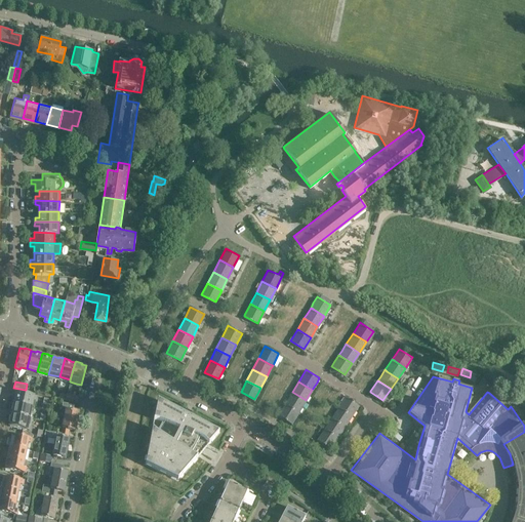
[(14,396),(13,401),(33,405),(34,399),(36,399),(37,394),(35,394),(16,390),(15,396),(14,396)]
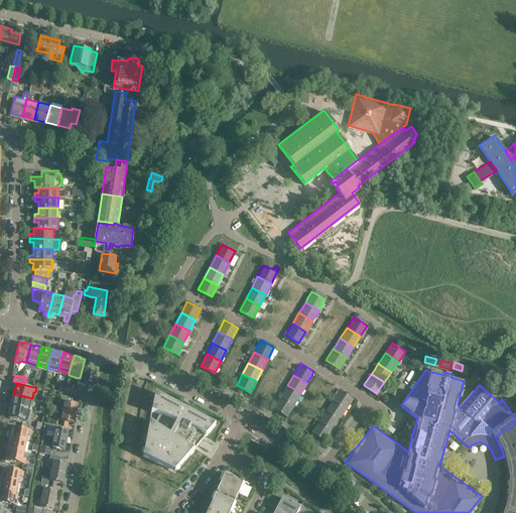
[(65,391),(76,394),(78,388),(66,385),(65,390),(65,391)]
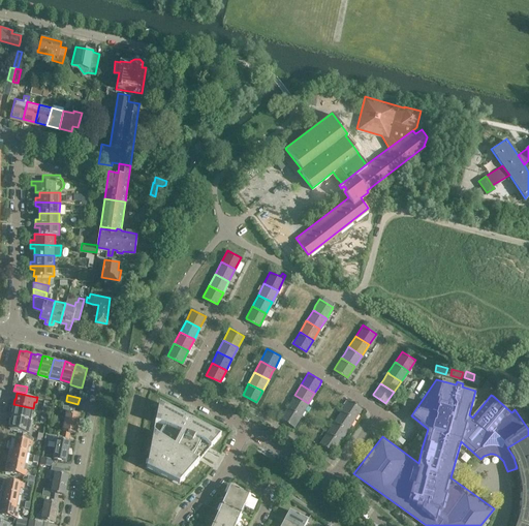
[(294,395),(287,406),(301,414),(308,403),(294,395)]
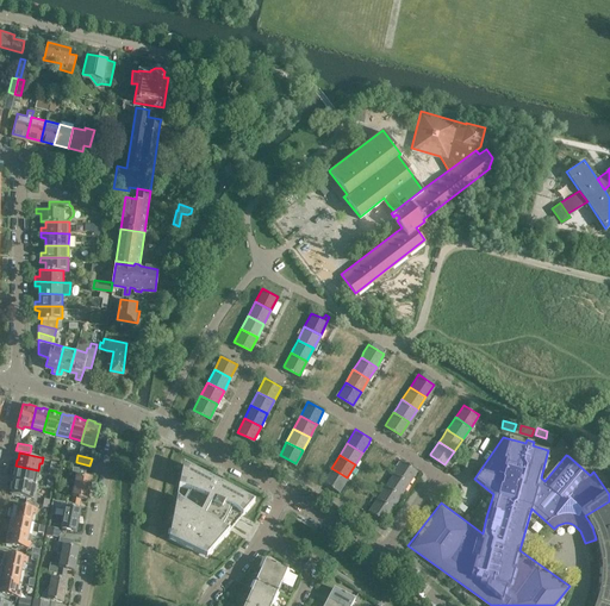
[(402,458),(393,472),(409,481),(414,474),(417,468),(402,458)]
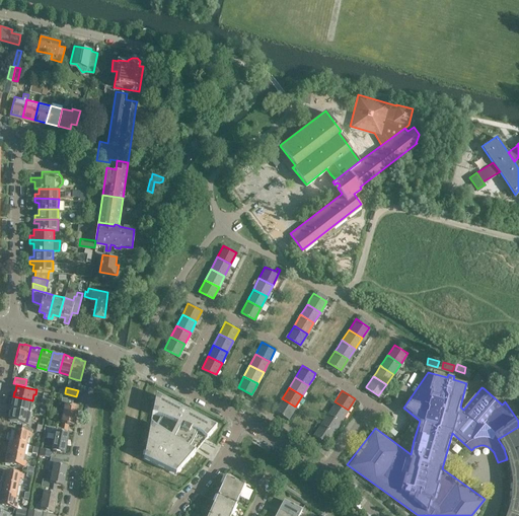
[(145,450),(143,456),(175,471),(196,449),(198,446),(199,445),(203,440),(204,440),(204,439),(206,437),(216,425),(188,410),(187,410),(188,409),(181,406),(180,407),(180,406),(155,392),(155,394),(150,421),(150,423),(148,431),(147,435),(145,445),(145,450)]
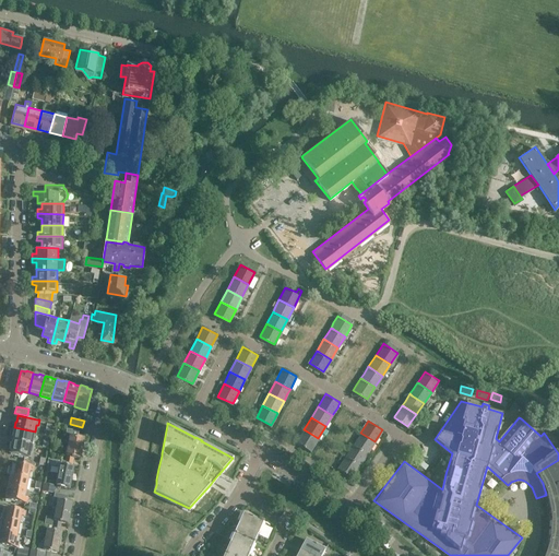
[(67,454),(66,459),(72,460),(73,454),(80,457),(83,436),(78,435),(80,428),(67,426),(66,434),(69,434),(66,454),(67,454)]
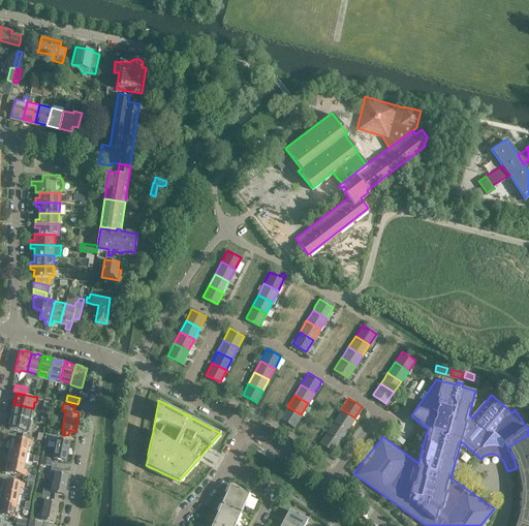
[(13,410),(12,415),(31,420),(33,408),(13,404),(11,410),(13,410)]
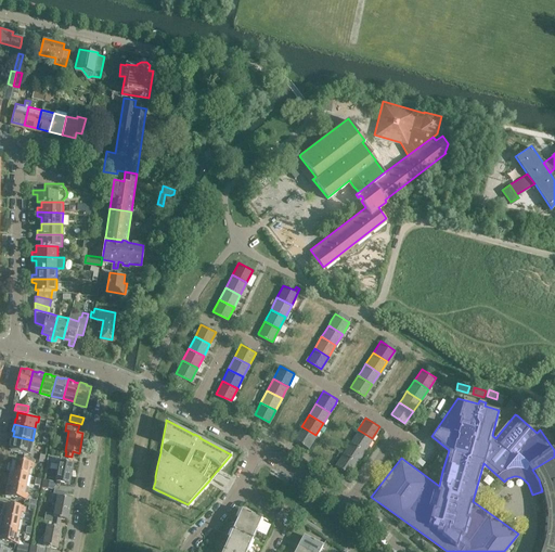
[(301,426),(294,438),(309,447),(313,439),(315,435),(301,426)]
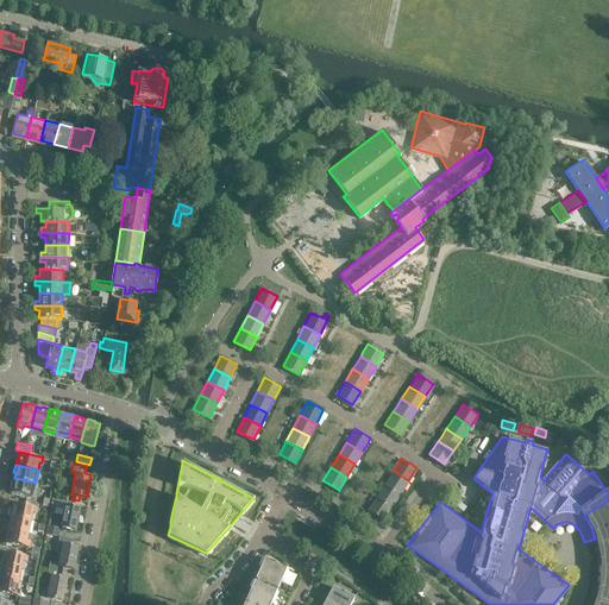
[(393,471),(384,483),(400,493),(408,480),(393,471)]
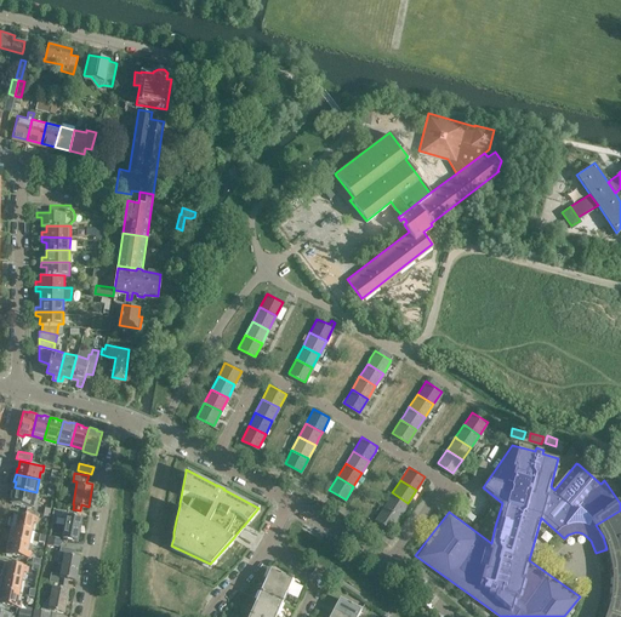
[(39,492),(36,492),(15,487),(13,489),(12,489),(11,495),(12,496),(11,501),(36,506),(39,492)]
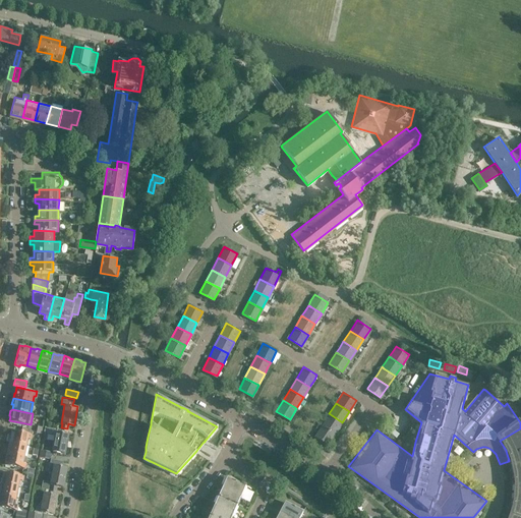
[(329,413),(322,424),(333,432),(335,433),(339,426),(342,422),(329,413)]
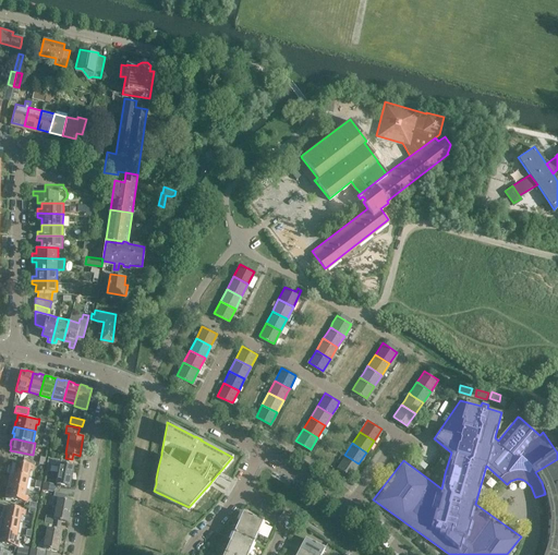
[(344,455),(337,466),(351,475),(359,463),(356,462),(344,455)]
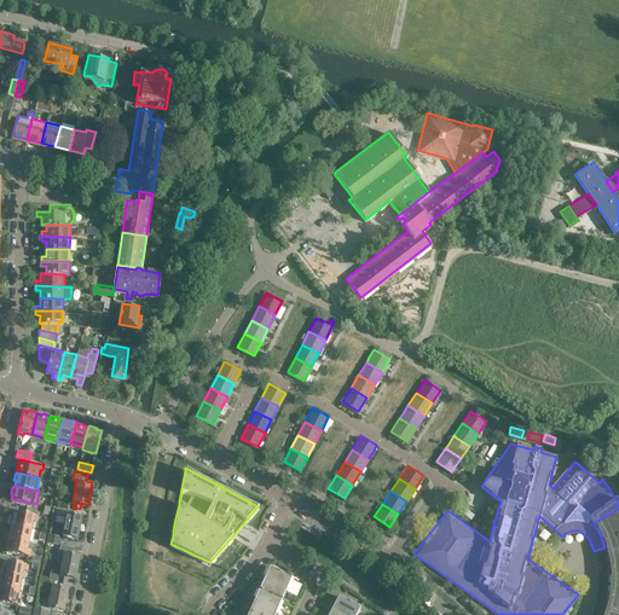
[(19,510),(15,509),(13,514),(11,514),(9,521),(12,522),(11,523),(34,528),(36,520),(38,521),(39,515),(40,510),(34,509),(27,508),(25,512),(19,511),(19,510)]
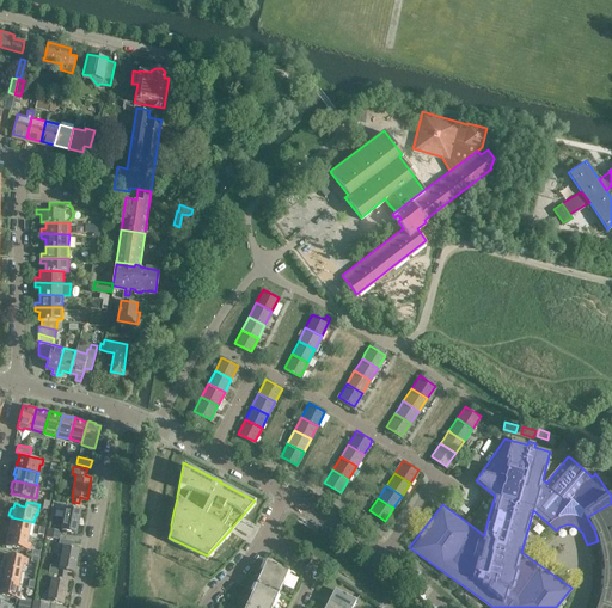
[(65,505),(61,526),(62,526),(61,529),(75,532),(80,509),(78,509),(79,503),(72,502),(71,507),(65,505)]
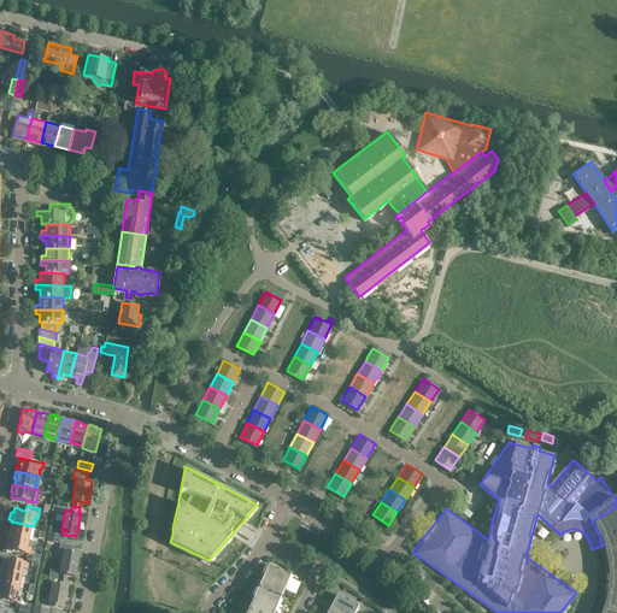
[(616,612),(616,507),(592,522),(599,532),(600,537),(603,544),(604,546),(605,553),(607,563),(607,567),(610,567),(611,572),(607,572),(607,579),(606,590),(610,590),(607,600),(605,600),(603,608),(600,612),(616,612)]
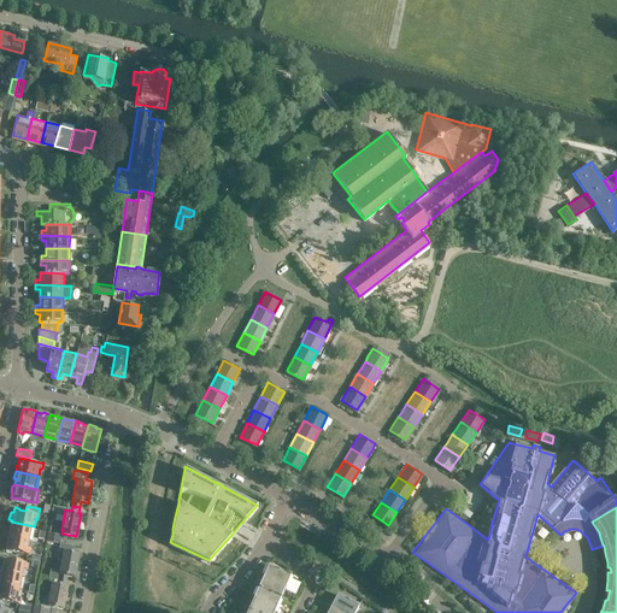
[(10,528),(9,528),(7,535),(31,540),(34,526),(11,522),(10,528)]
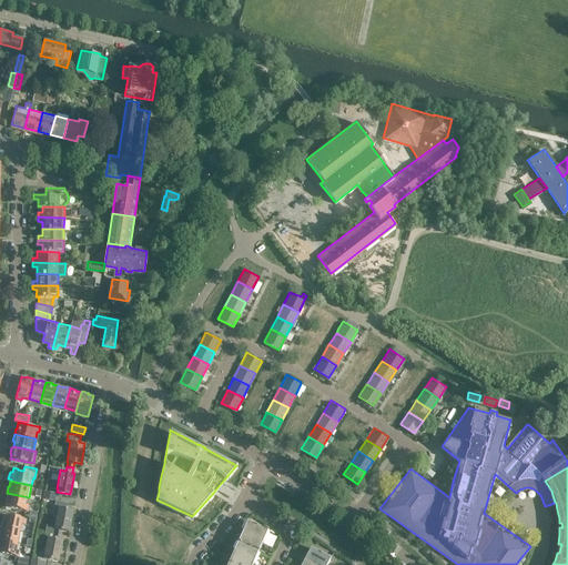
[(44,488),(43,495),(56,497),(57,491),(44,488)]
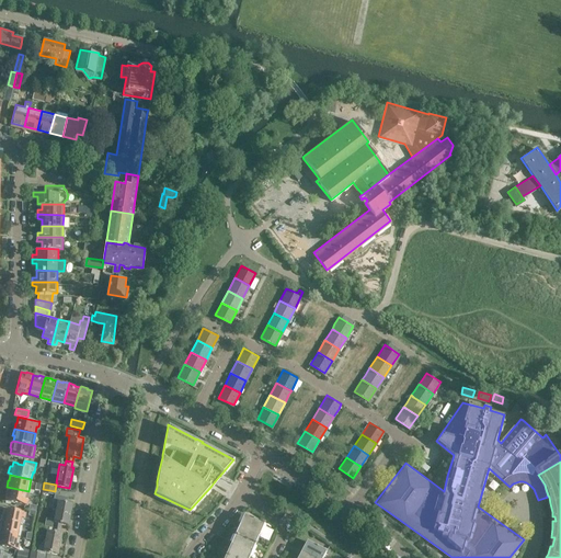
[(7,487),(6,492),(7,493),(6,500),(10,501),(10,500),(27,503),(29,498),(27,498),(29,491),(7,487)]
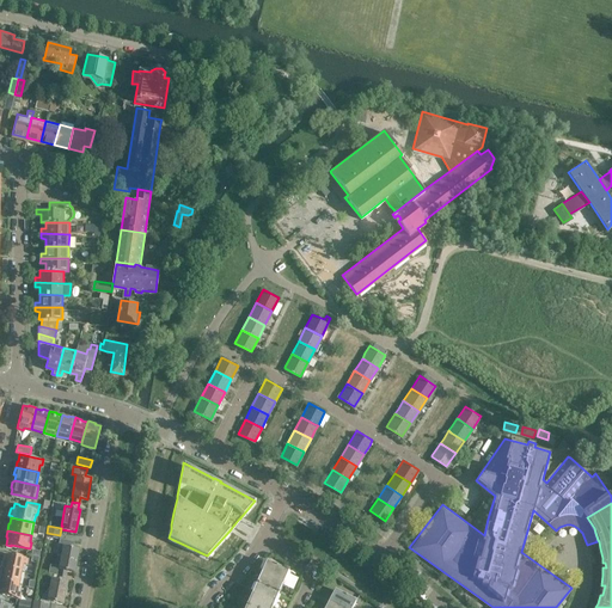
[(59,567),(59,572),(66,573),(67,569),(74,570),(78,547),(72,546),(74,539),(60,536),(59,545),(62,545),(60,558),(55,557),(54,566),(59,566),(59,567)]
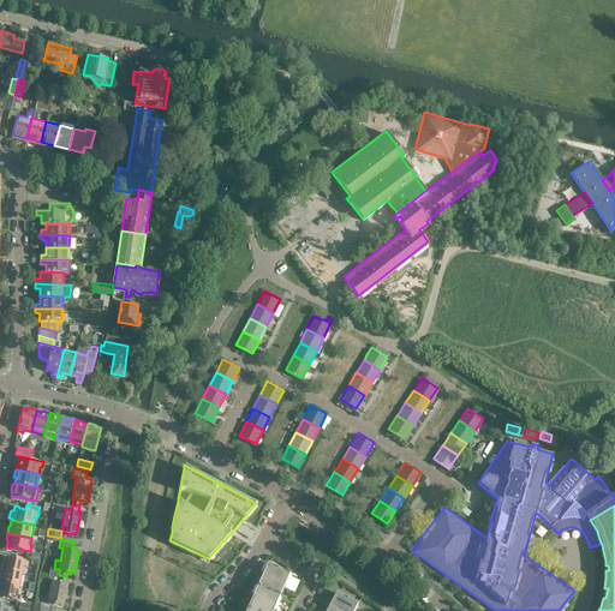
[(3,562),(1,562),(0,569),(24,574),(27,565),(28,565),(29,561),(10,557),(10,556),(5,555),(3,562)]
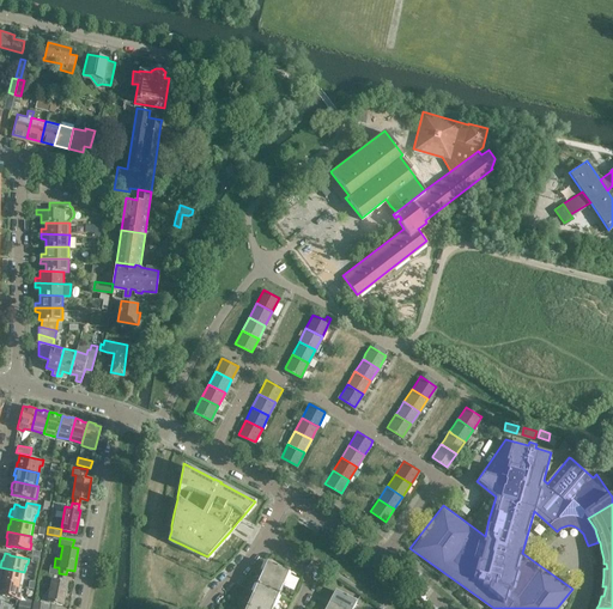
[(267,562),(262,571),(273,576),(272,579),(281,584),(287,572),(289,571),(285,570),(267,562)]
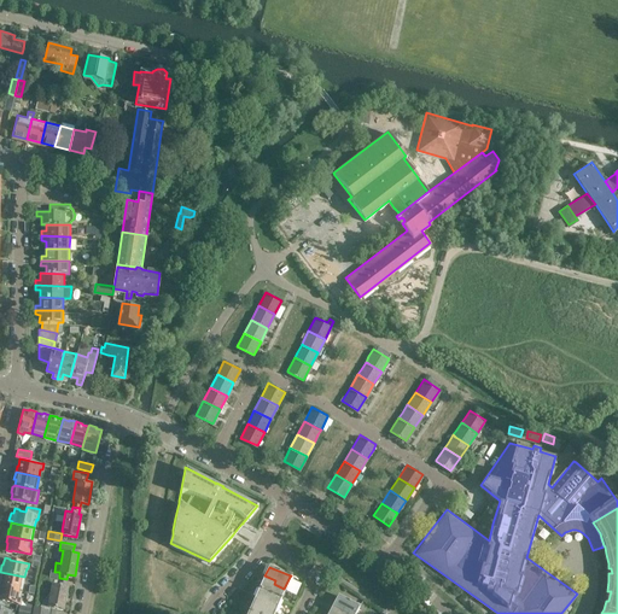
[(0,572),(0,578),(0,579),(0,585),(22,590),(24,577),(0,572)]
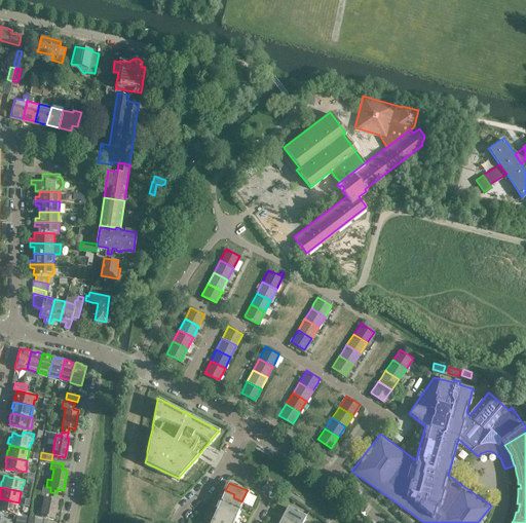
[(225,490),(221,501),(238,509),(241,501),(233,497),(234,494),(225,490)]
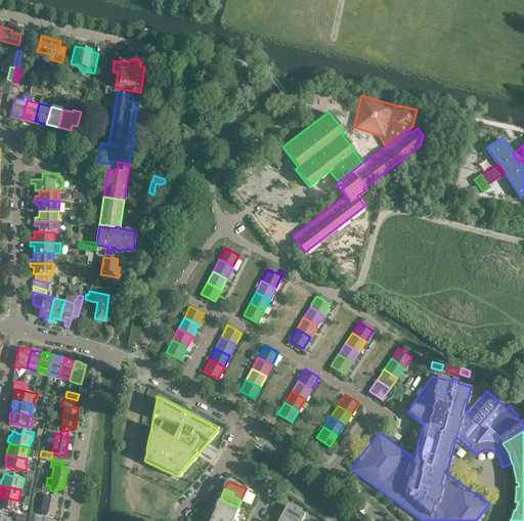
[(36,513),(31,512),(31,513),(29,513),(28,519),(41,520),(46,520),(48,515),(53,516),(57,496),(55,496),(56,491),(50,490),(47,490),(46,494),(44,493),(42,504),(40,503),(36,513)]
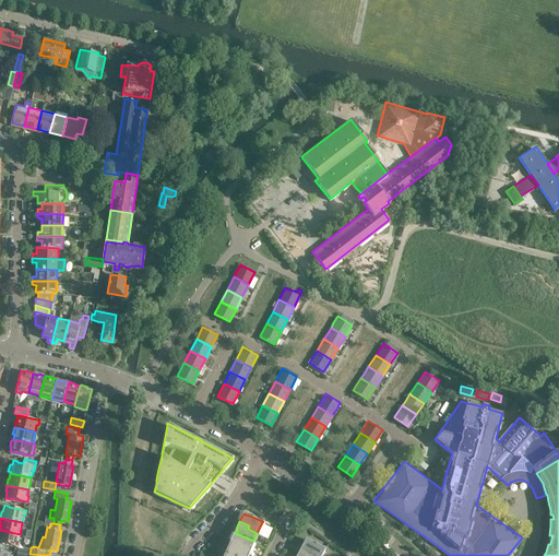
[(0,543),(1,544),(1,543),(13,545),(12,549),(27,553),(28,548),(28,546),(23,545),(22,547),(19,546),(20,541),(19,541),(20,534),(0,530),(0,543)]
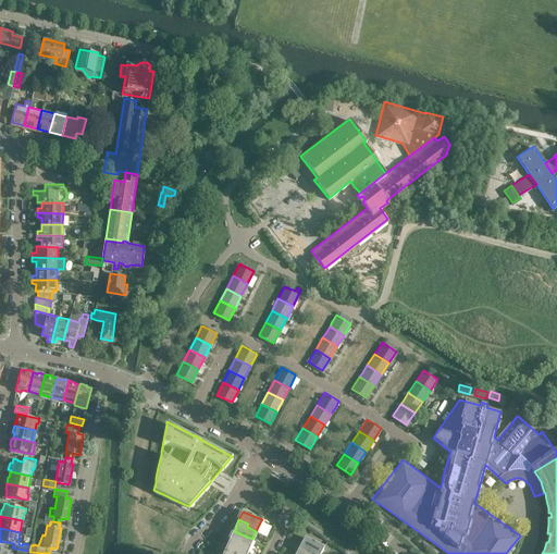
[(234,531),(230,539),(239,543),(238,545),(248,550),(252,539),(234,531)]
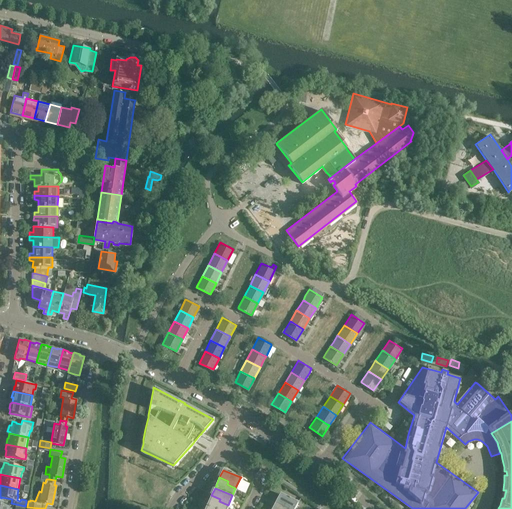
[(295,499),(279,490),(274,501),(289,508),(292,508),(297,501),(298,500),(295,498),(295,499)]
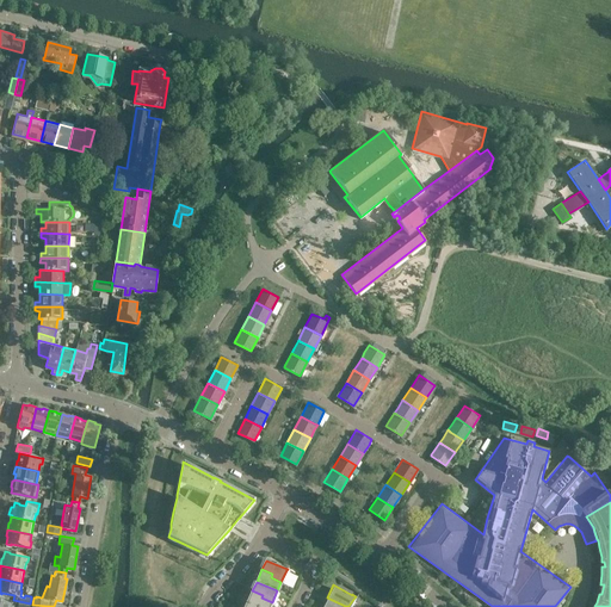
[(270,606),(272,602),(261,598),(263,595),(252,590),(246,604),(254,606),(270,606)]
